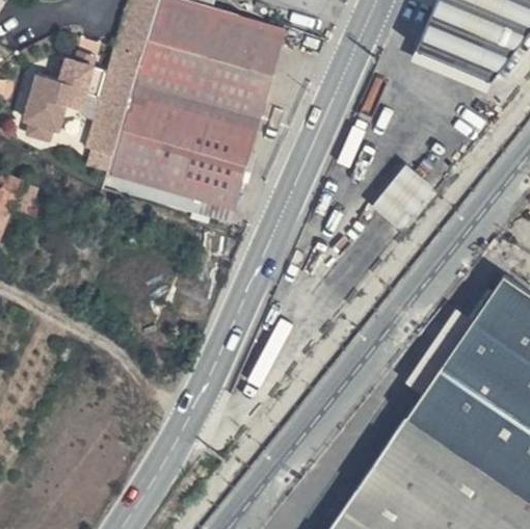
[(135,0),(94,168),(109,170),(106,187),(234,227),(292,29),(216,7),(218,0),(135,0)]
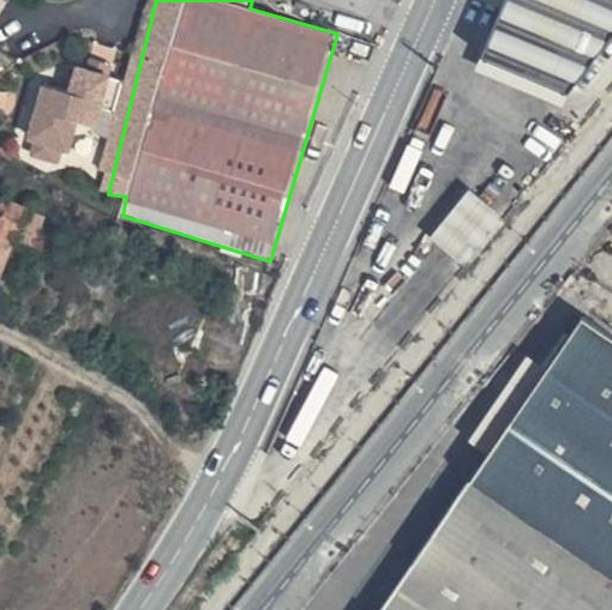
[(611,0),(507,0),(486,49),(579,85),(611,38),(611,0)]
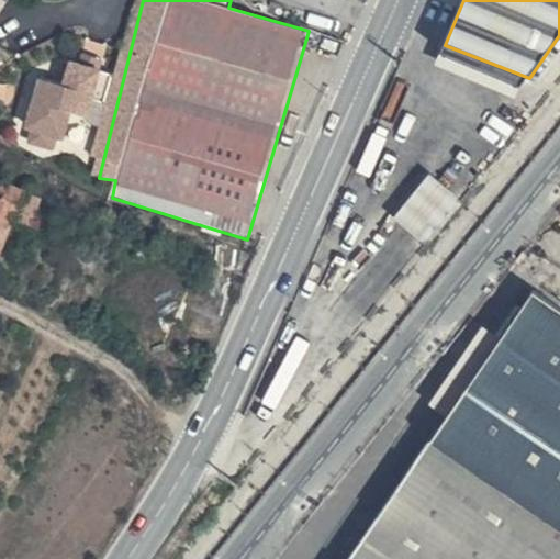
[(89,37),(86,51),(105,56),(109,42),(89,37)]
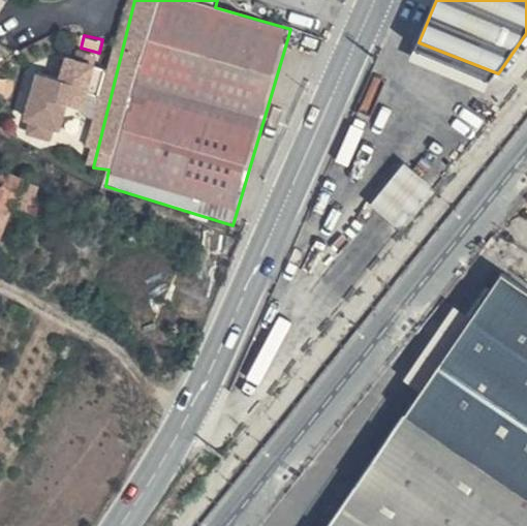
[(100,68),(71,59),(59,80),(40,78),(26,132),(55,141),(69,106),(90,112),(100,68)]
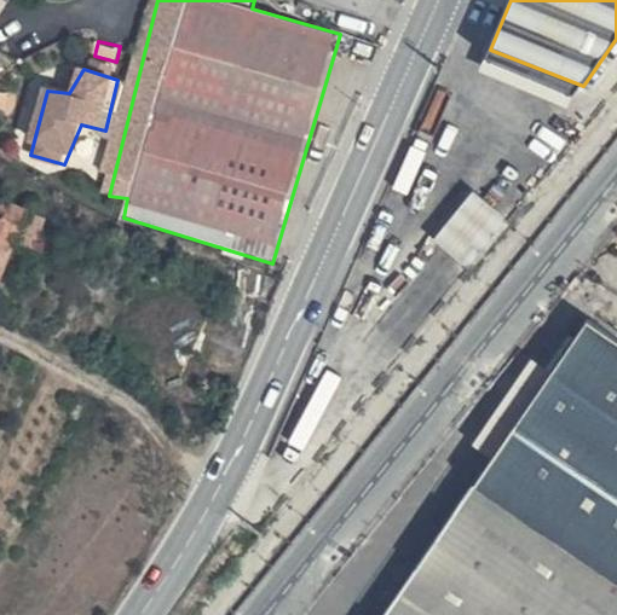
[(439,238),(476,266),(514,218),(479,190),(439,238)]
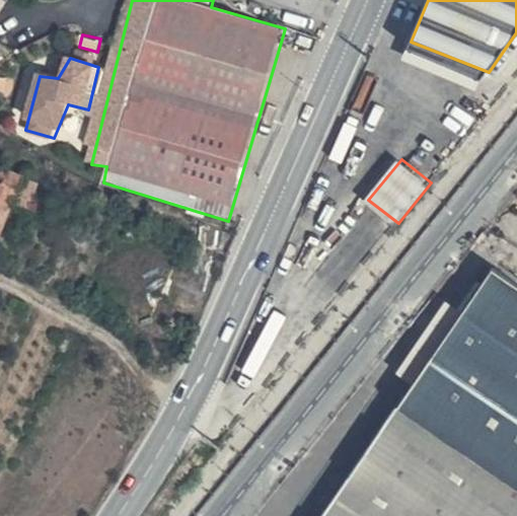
[(25,190),(3,179),(0,186),(0,231),(6,234),(25,190)]
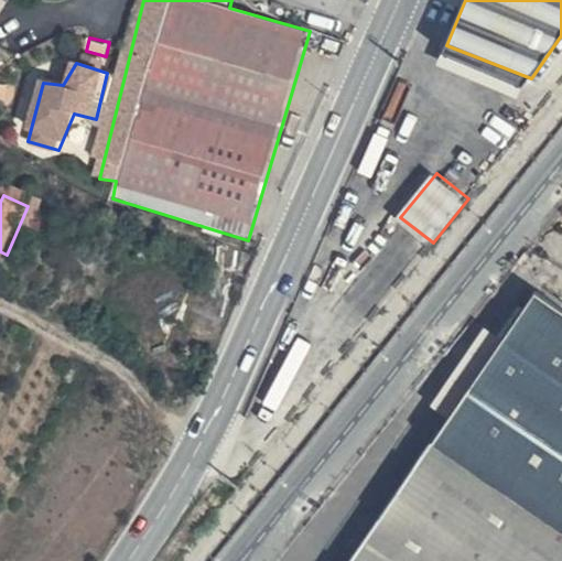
[(561,314),(532,293),(349,560),(561,560),(561,314)]
